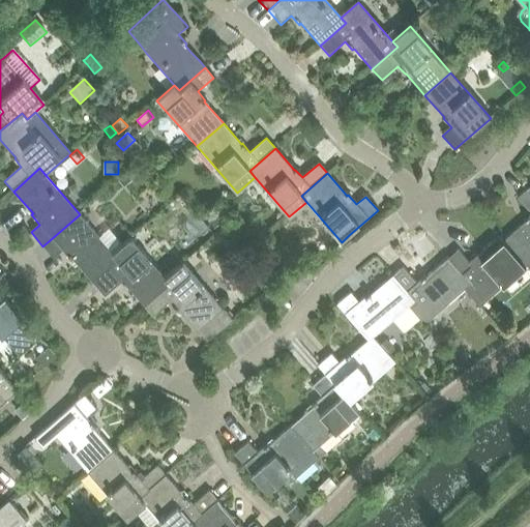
[(130,182),(125,175),(118,182),(123,188),(130,182)]
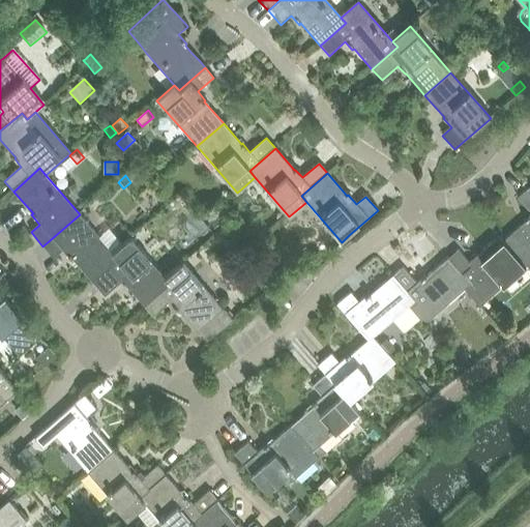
[(526,224),(503,242),(525,268),(529,264),(529,189),(519,199),(529,212),(529,216),(524,222),(526,224)]
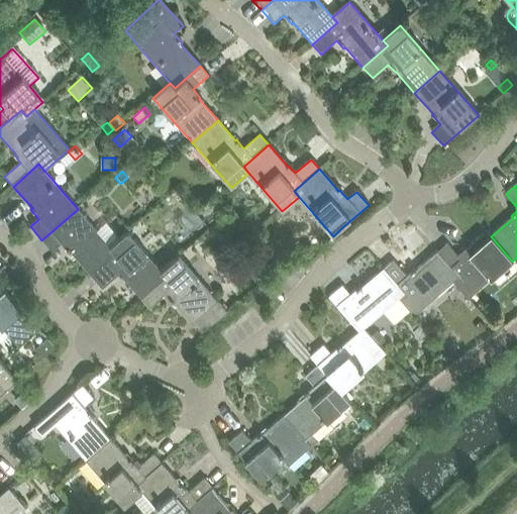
[(148,189),(141,195),(152,207),(160,201),(148,189)]
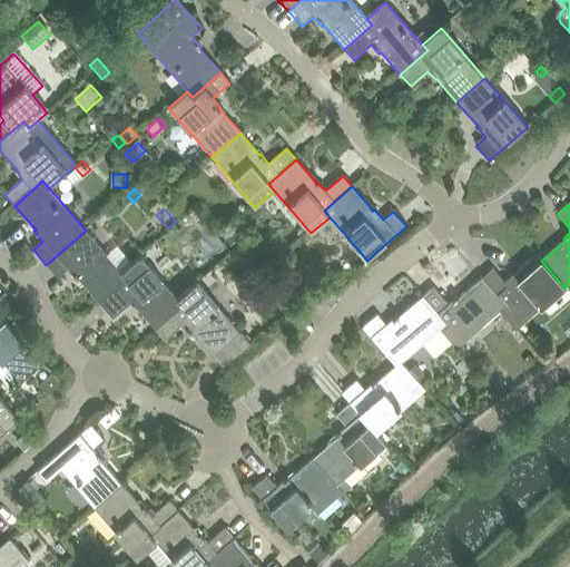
[(86,231),(46,265),(59,280),(69,271),(78,282),(80,281),(95,297),(100,304),(128,279),(123,273),(104,251),(86,231)]
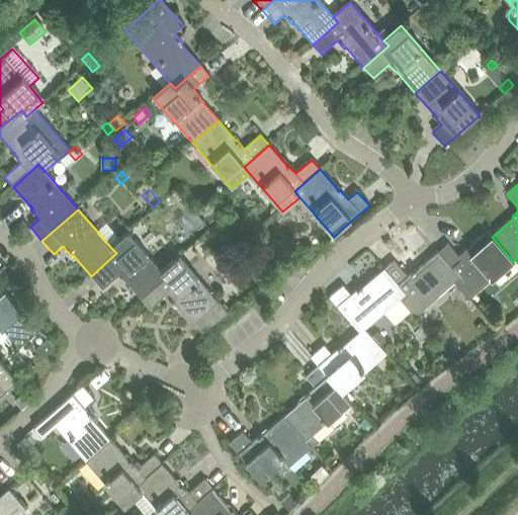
[(211,210),(204,217),(209,225),(218,219),(211,210)]
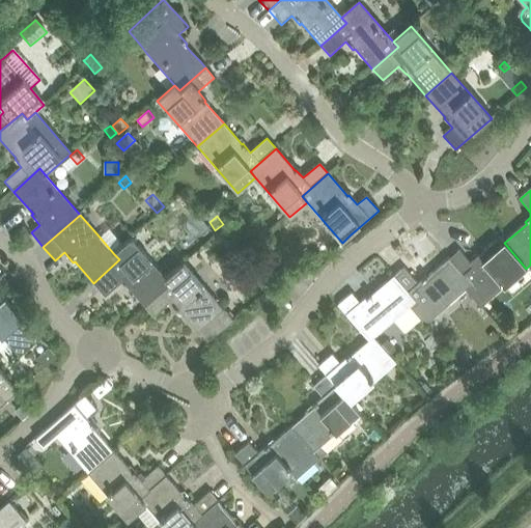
[(457,251),(448,259),(471,285),(466,290),(481,308),(526,269),(504,243),(500,238),(470,265),(457,251)]
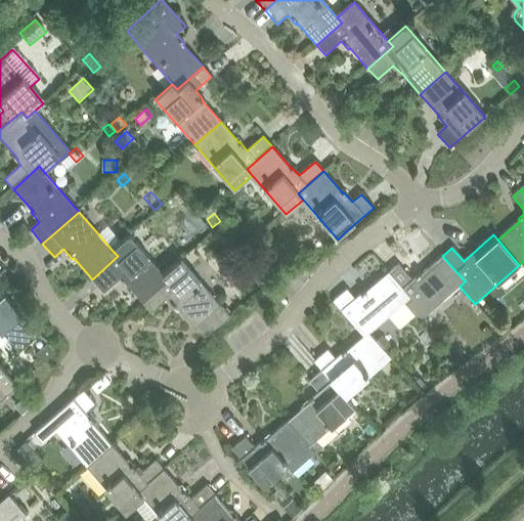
[(118,256),(92,279),(100,289),(104,294),(120,279),(121,279),(123,283),(125,281),(143,303),(169,281),(164,275),(130,236),(113,251),(118,256)]
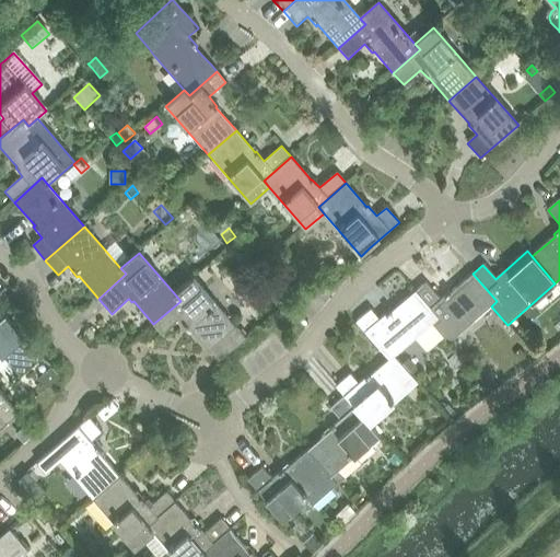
[(424,283),(416,291),(439,318),(433,324),(450,343),(491,306),(497,301),(473,274),(450,294),(448,293),(440,300),(424,283)]
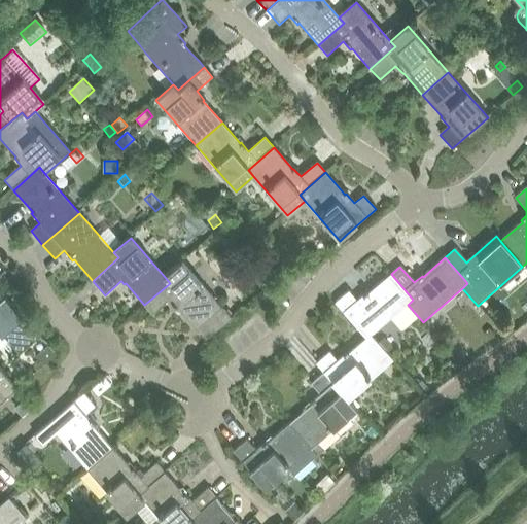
[(170,283),(144,305),(152,315),(169,301),(176,309),(177,308),(207,342),(233,320),(182,263),(165,277),(170,283)]
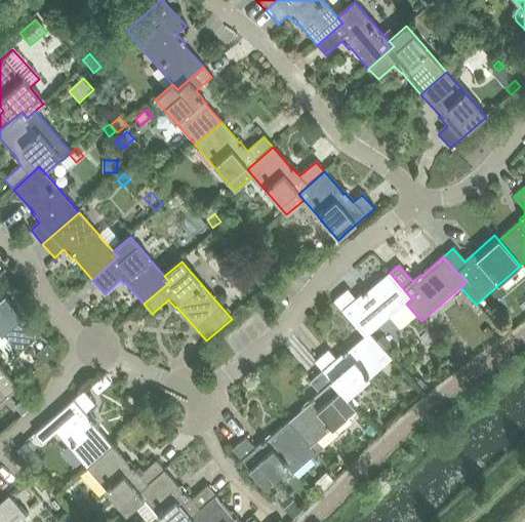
[(259,271),(250,279),(256,286),(266,278),(259,271)]
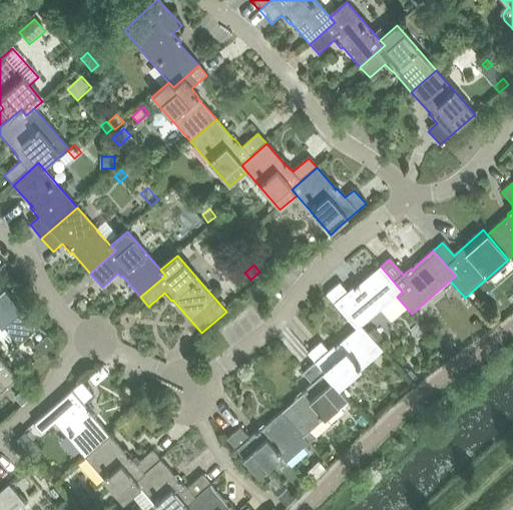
[(327,296),(357,330),(362,326),(362,327),(397,297),(402,292),(381,267),(358,286),(357,285),(347,294),(339,285),(327,296)]
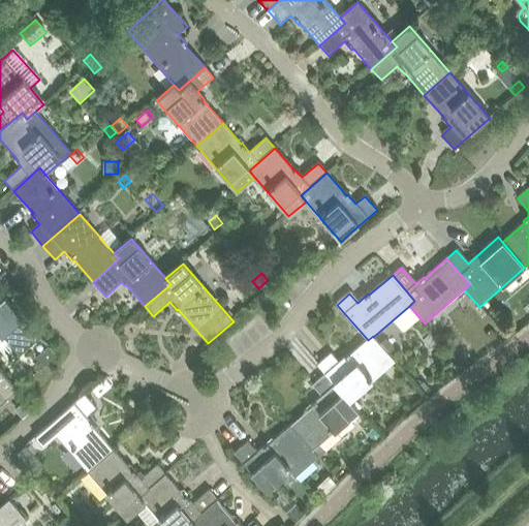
[(0,338),(3,336),(21,356),(41,338),(6,298),(0,303),(0,338)]
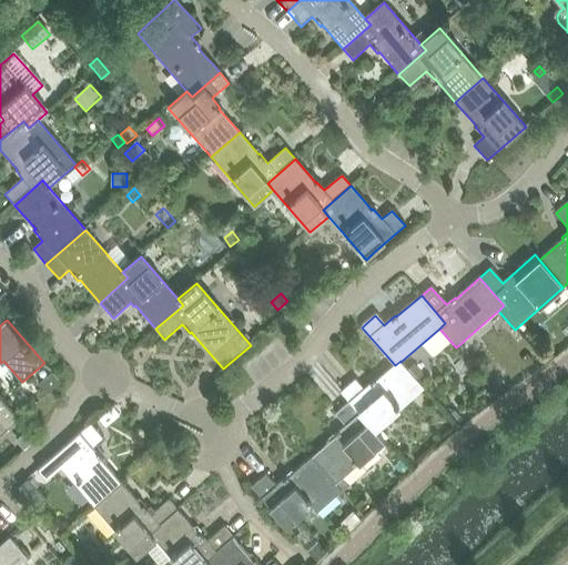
[(342,393),(350,402),(375,432),(376,431),(425,389),(401,362),(401,361),(395,365),(376,381),(375,380),(364,390),(356,381),(342,393)]
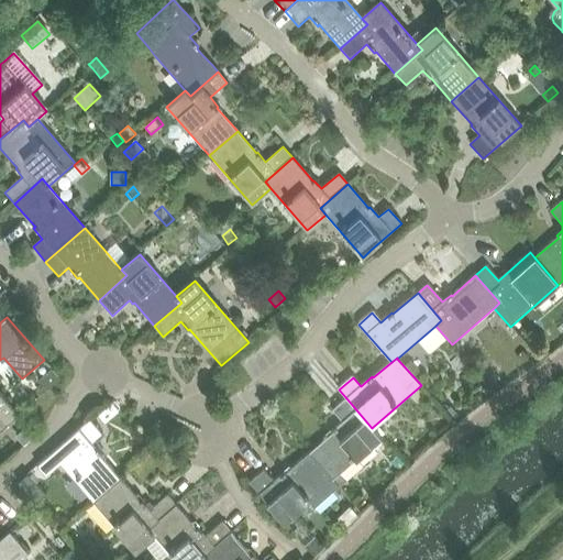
[(52,372),(39,384),(46,393),(59,381),(52,372)]
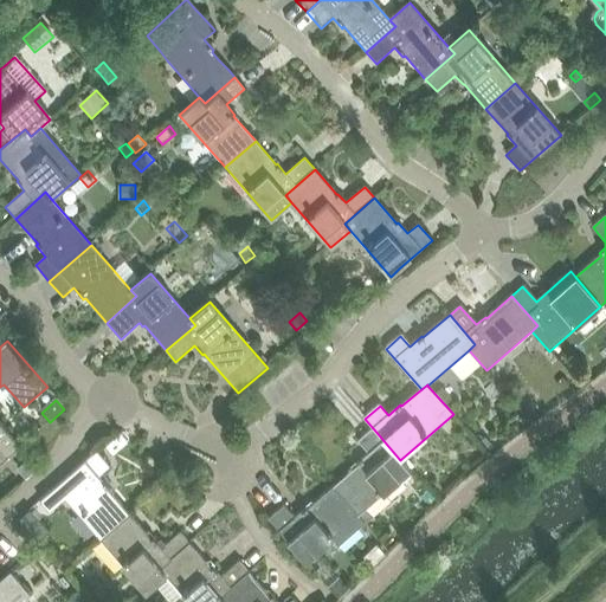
[(0,466),(21,448),(0,425),(0,466)]
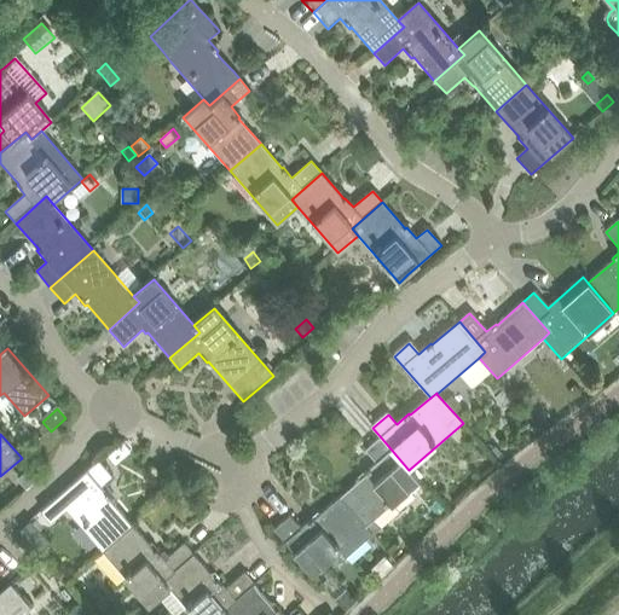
[(365,475),(340,497),(366,528),(374,535),(375,537),(380,532),(372,523),(421,481),(410,469),(409,470),(381,437),(365,451),(376,463),(364,474),(365,475)]
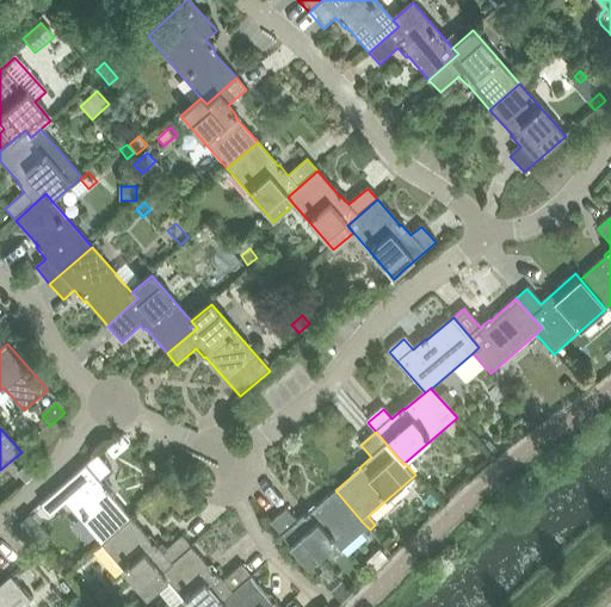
[(56,494),(41,507),(49,516),(65,503),(102,546),(129,522),(107,497),(110,495),(99,483),(111,472),(98,457),(56,494)]
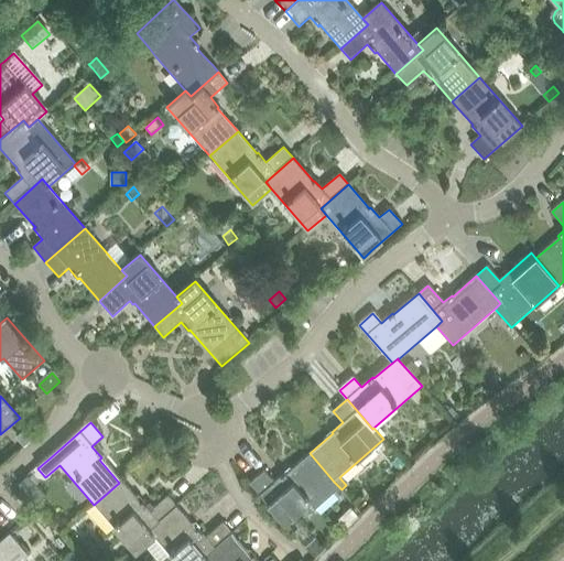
[(29,429),(17,440),(24,449),(38,438),(29,429)]
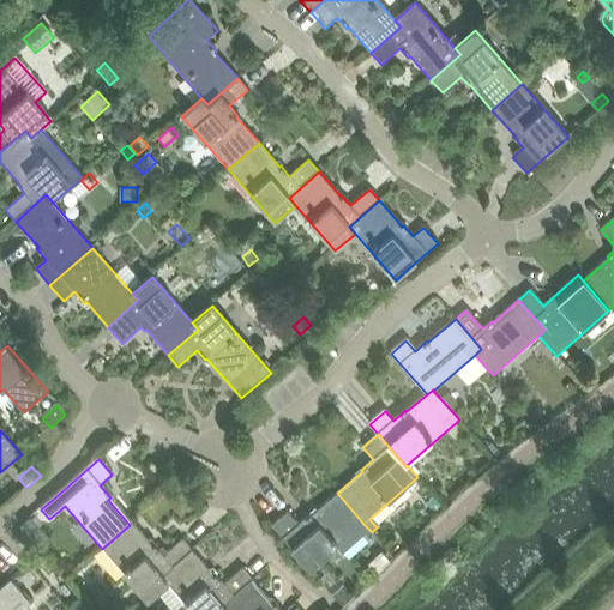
[(287,513),(272,526),(311,571),(335,549),(342,556),(371,531),(363,524),(337,493),(312,515),(309,514),(298,525),(288,513),(287,513)]
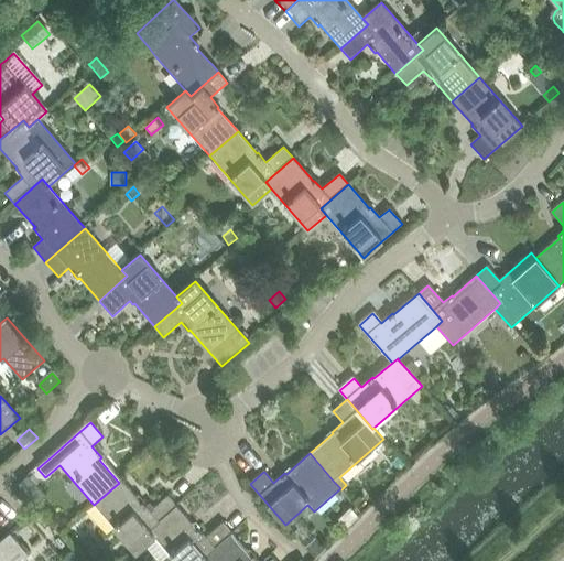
[(26,477),(18,485),(36,506),(46,497),(26,477)]
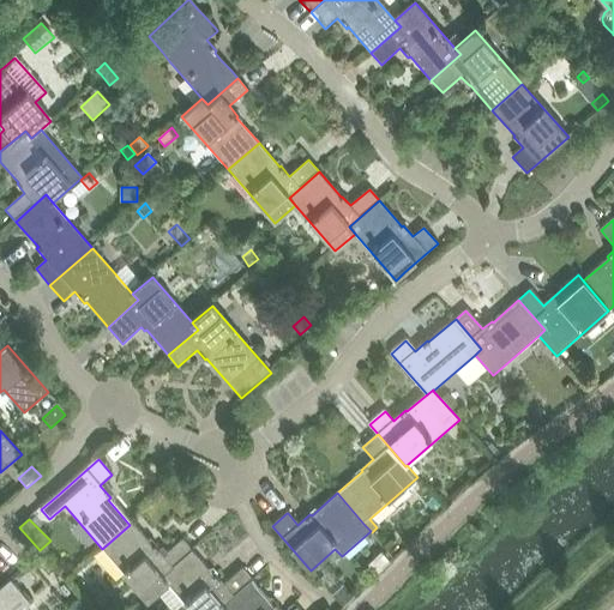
[(149,603),(168,586),(161,578),(192,551),(182,541),(163,559),(154,549),(152,550),(130,525),(102,549),(149,603)]
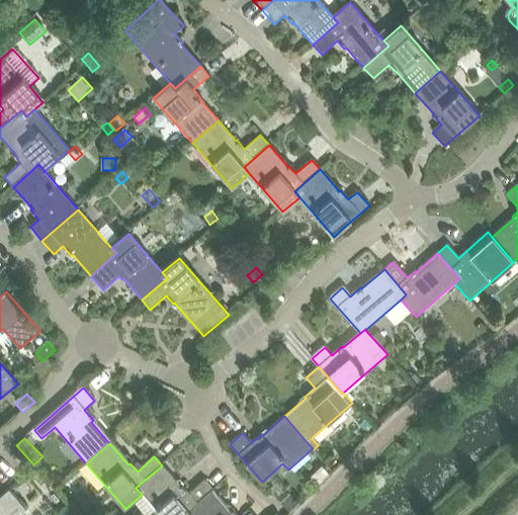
[(190,514),(188,512),(212,491),(204,482),(189,495),(181,487),(180,488),(162,465),(136,488),(142,495),(159,514),(190,514)]
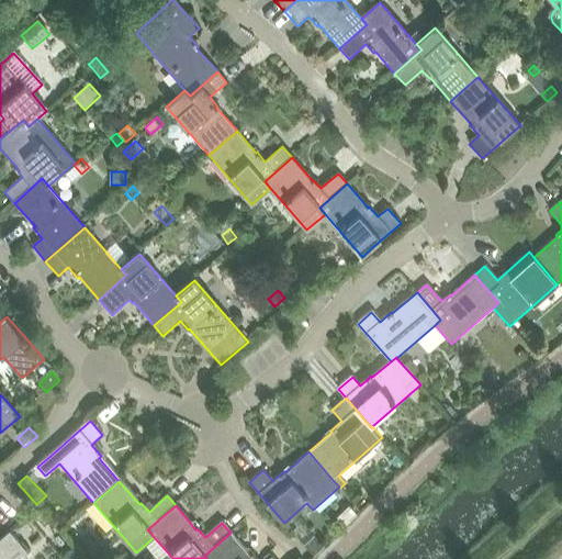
[(22,558),(27,554),(10,533),(0,540),(0,558),(22,558)]
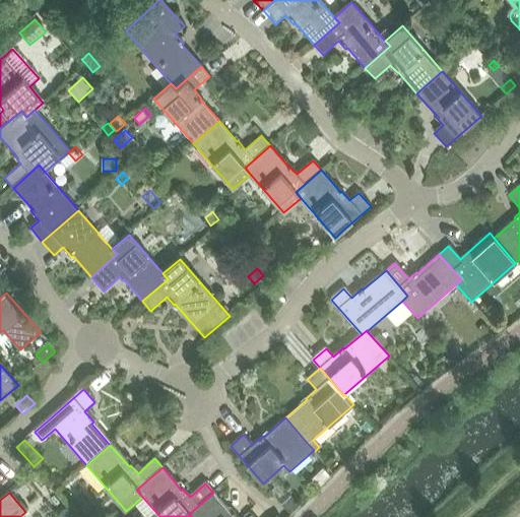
[(189,514),(191,516),(251,516),(237,516),(234,512),(232,514),(213,493),(189,514)]
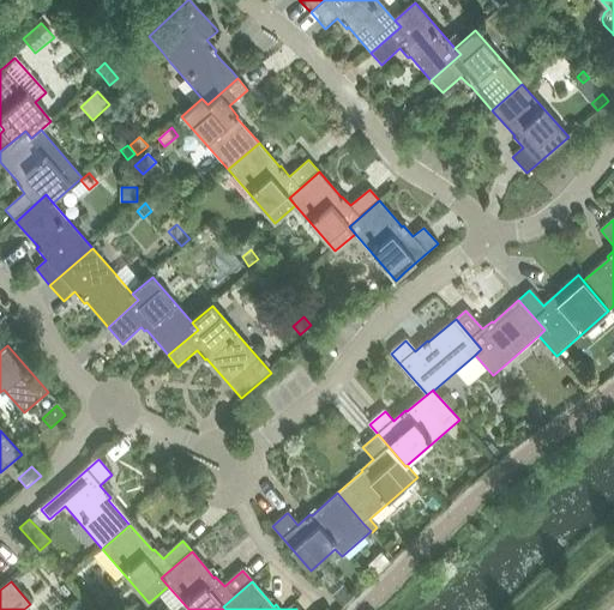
[(343,586),(332,596),(339,604),(343,608),(349,602),(354,597),(343,586)]
